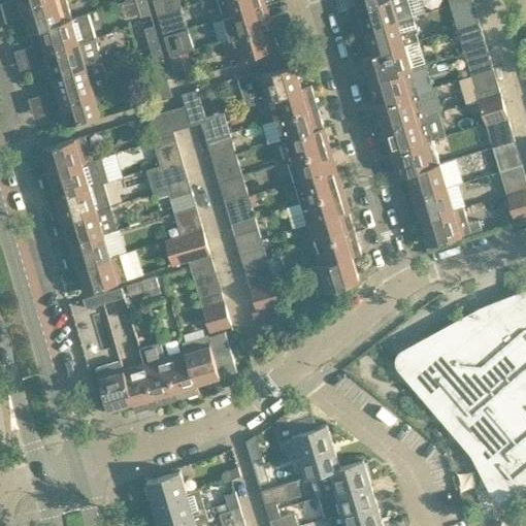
[(65,0),(47,0),(22,7),(25,18),(29,32),(71,19),(65,0)]
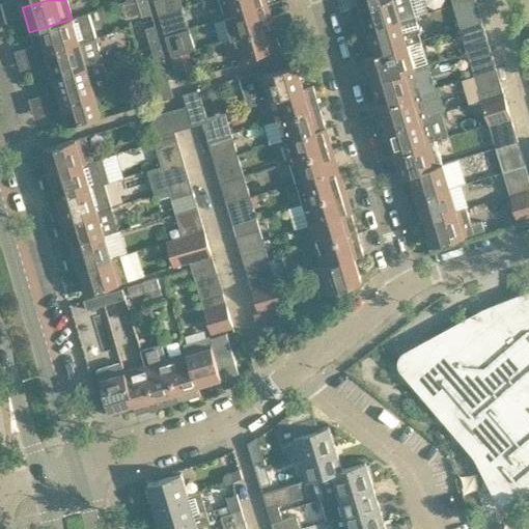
[(135,0),(141,18),(146,17),(151,15),(146,0),(135,0)]
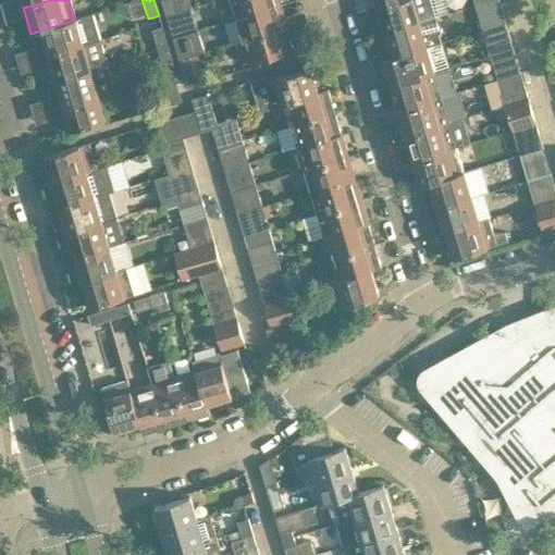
[(175,13),(171,0),(160,0),(165,16),(175,13)]
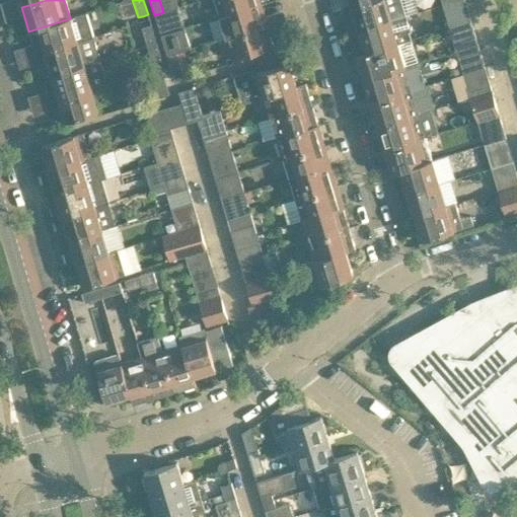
[(213,0),(219,17),(260,5),(257,0),(213,0)]
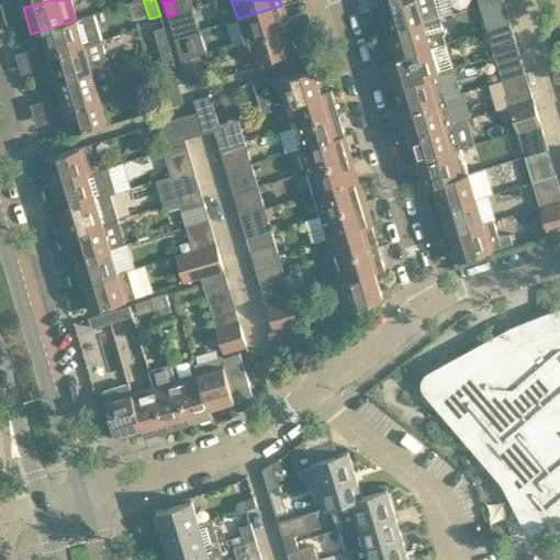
[(405,0),(370,11),(378,36),(437,19),(438,18),(433,0),(405,0)]
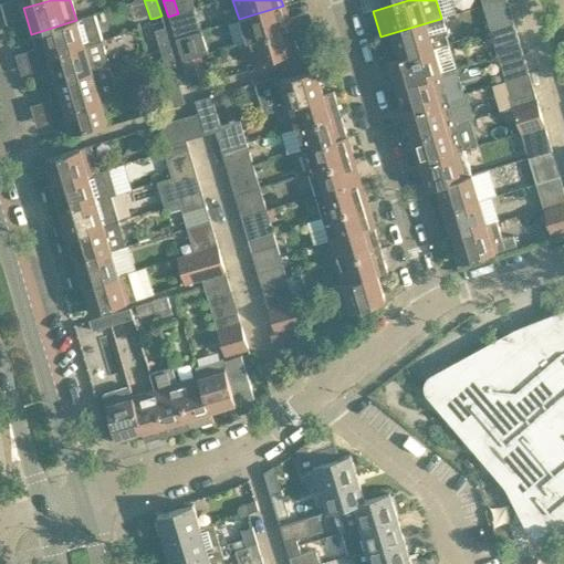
[(239,19),(246,42),(291,29),(283,6),(239,19)]
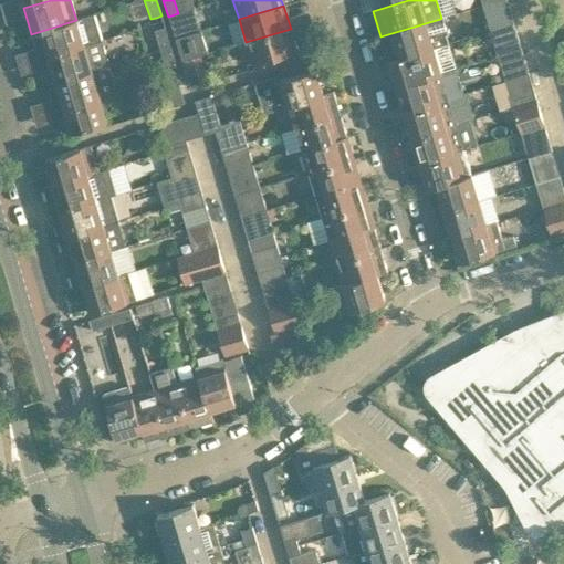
[(490,31),(512,24),(508,9),(486,17),(490,31)]
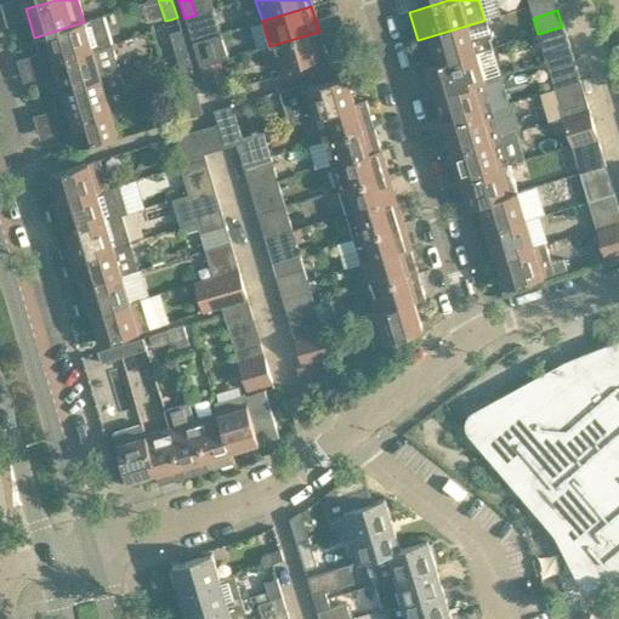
[(189,35),(200,32),(196,15),(185,18),(189,35)]
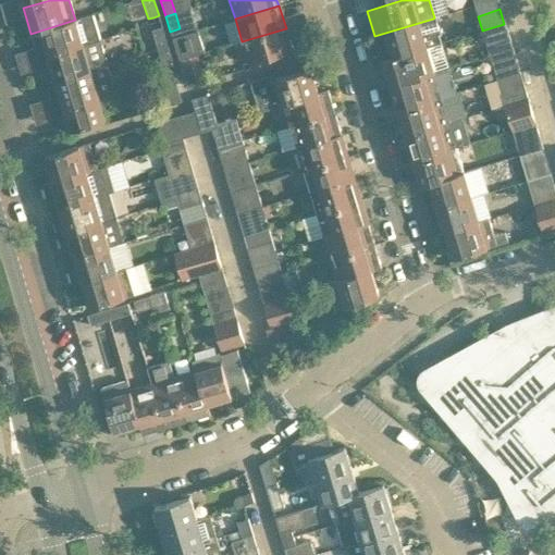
[(75,20),(31,34),(38,58),(82,45),(98,40),(90,15),(75,20)]
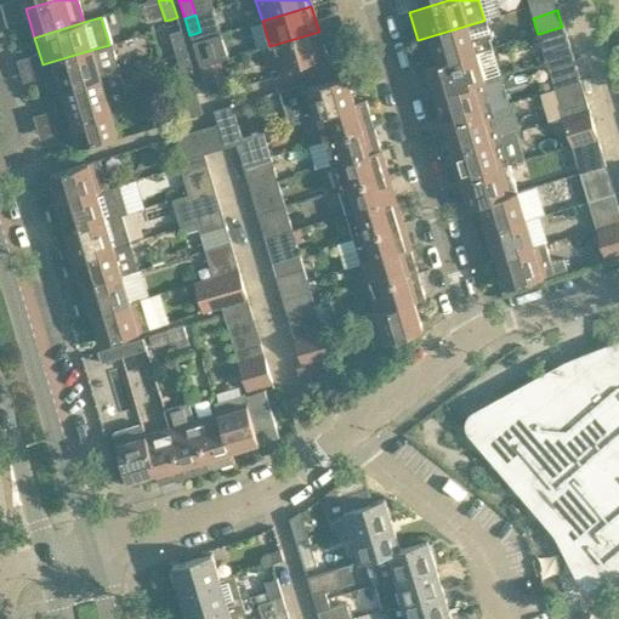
[(483,21),(418,40),(425,68),(475,54),(488,49),(489,49),(487,39),(489,39),(484,20),(483,21)]
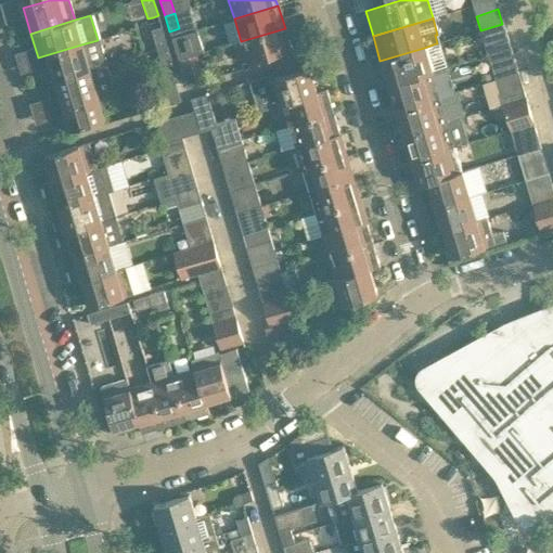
[(506,38),(502,24),(480,30),(485,46),(506,38)]
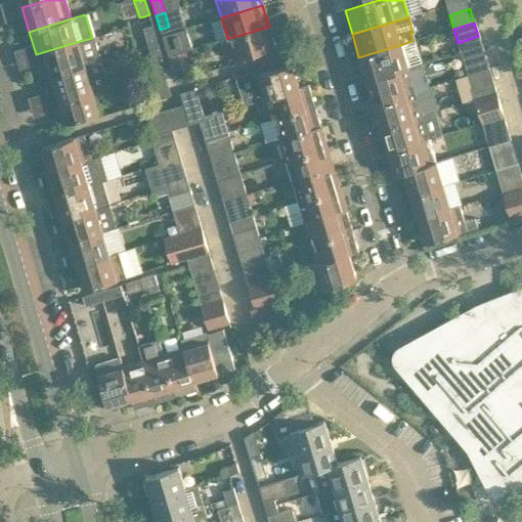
[(150,27),(141,29),(147,47),(157,44),(151,26),(150,27)]
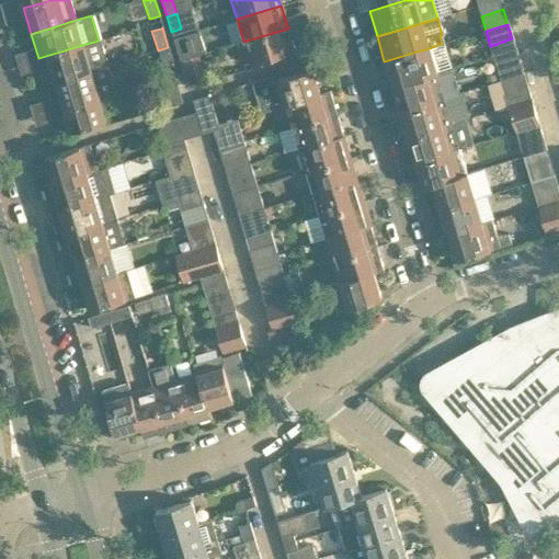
[(288,29),(243,42),(251,65),(295,52),(288,29)]
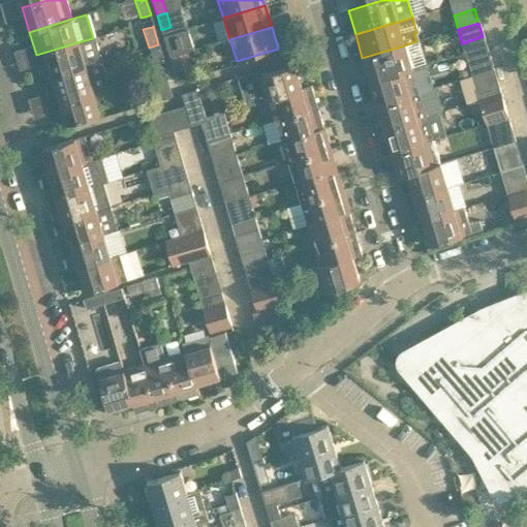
[(186,29),(163,36),(165,42),(169,58),(179,55),(192,51),(186,29)]
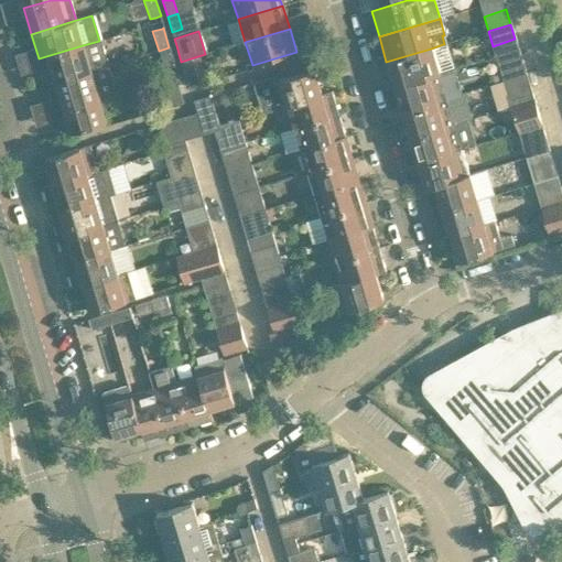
[(39,58),(46,85),(107,66),(99,41),(39,58)]
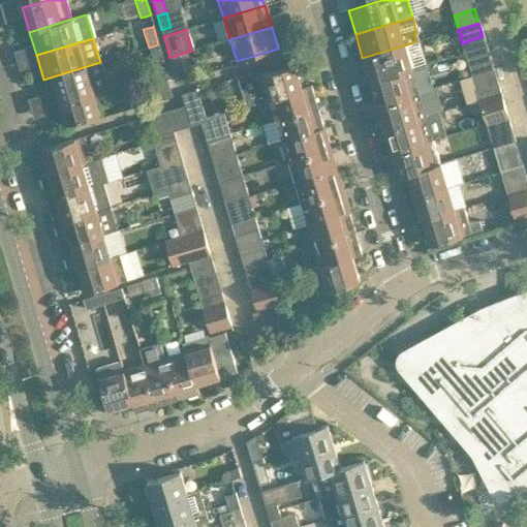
[(158,44),(149,48),(154,65),(163,62),(158,44)]
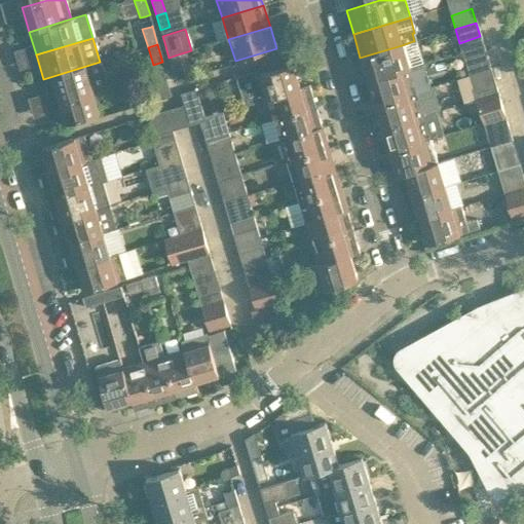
[(360,58),(367,81),(409,68),(402,45),(360,58)]
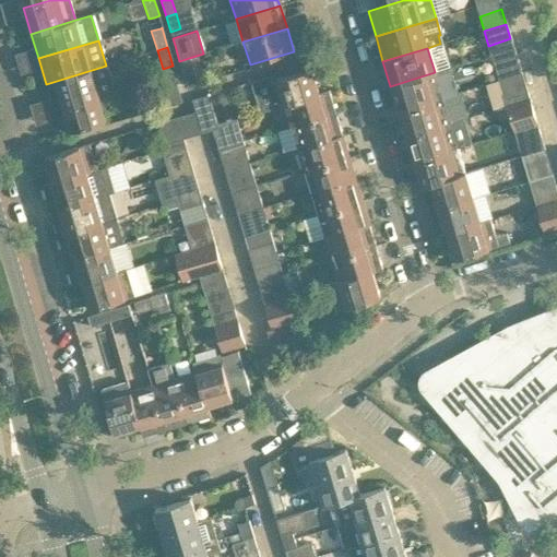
[(189,58),(179,61),(187,87),(198,84),(194,73),(189,58)]
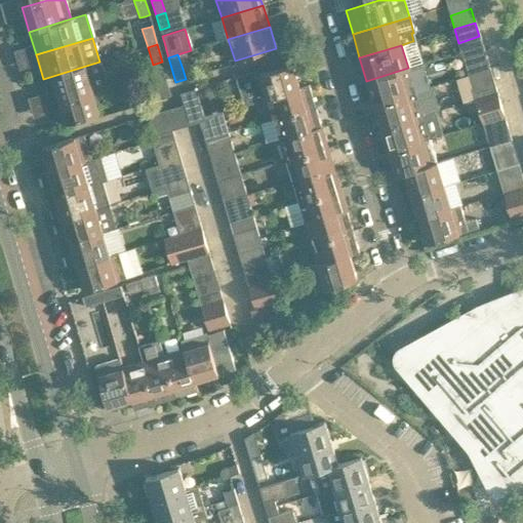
[(464,62),(469,76),(489,70),(485,55),(464,62)]
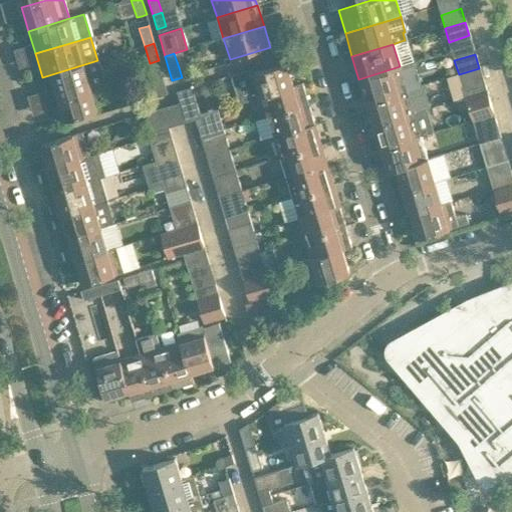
[(42,77),(49,100),(89,88),(104,84),(97,60),(42,77)]
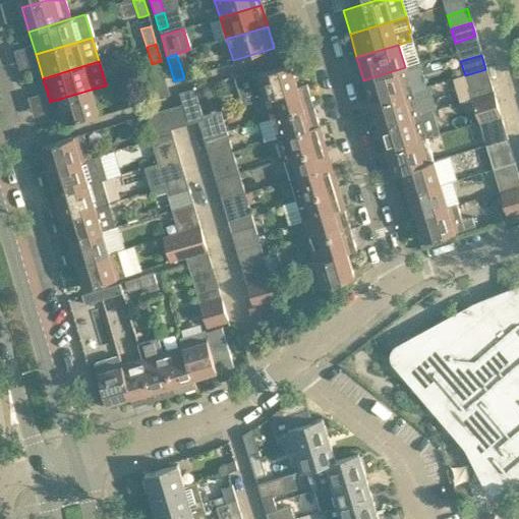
[(247,73),(233,77),(241,106),(265,99),(265,98),(296,89),(296,88),(289,64),(251,75),(250,72),(247,73)]
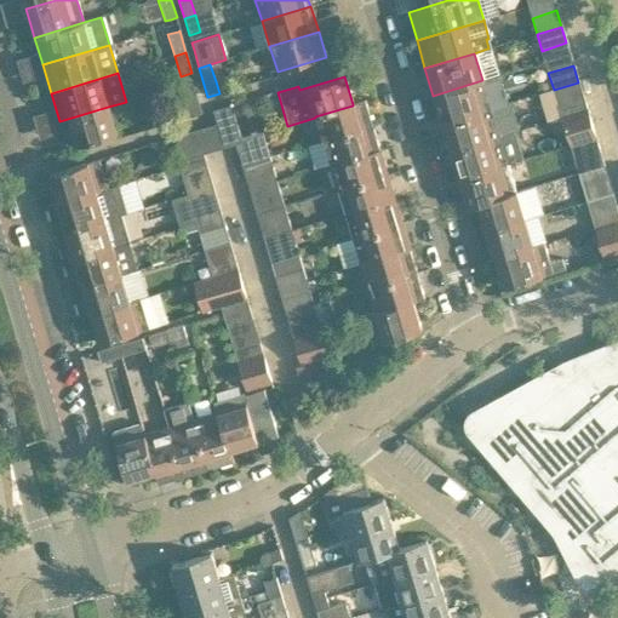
[(433,96),(441,124),(491,109),(482,80),(433,96)]
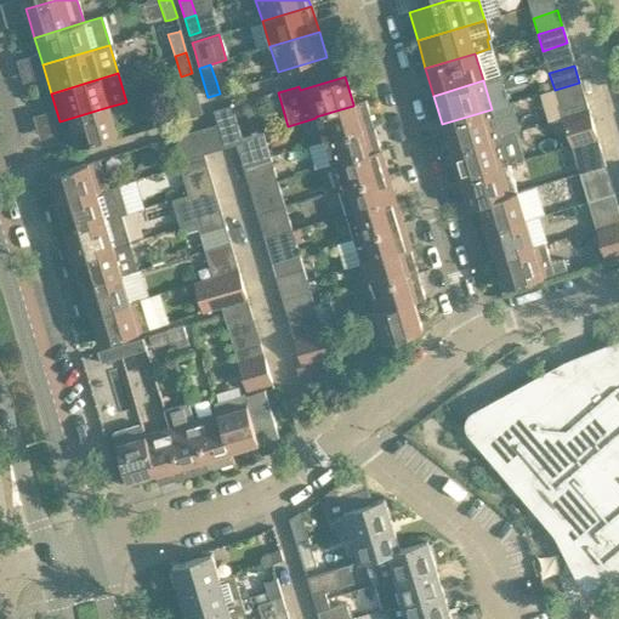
[(196,83),(181,87),(183,96),(189,118),(202,114),(198,100),(196,92),(198,92),(196,83)]
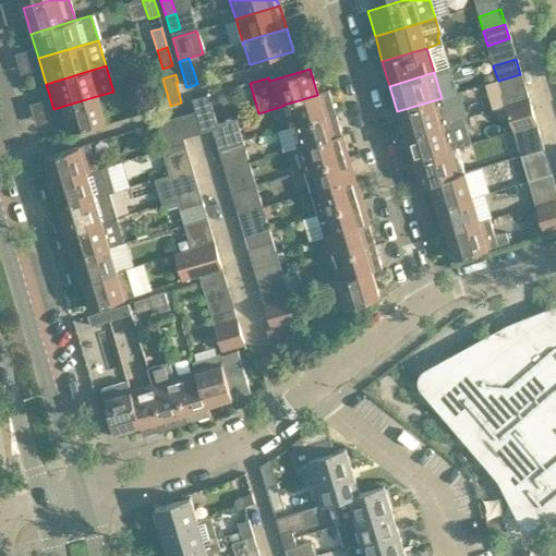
[(498,81),(505,106),(528,99),(520,74),(498,81)]
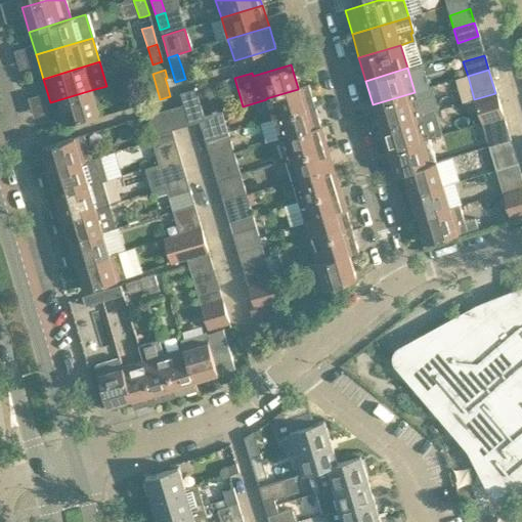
[(298,89),(266,98),(266,99),(272,119),(314,106),(307,85),(298,88),(298,89)]
